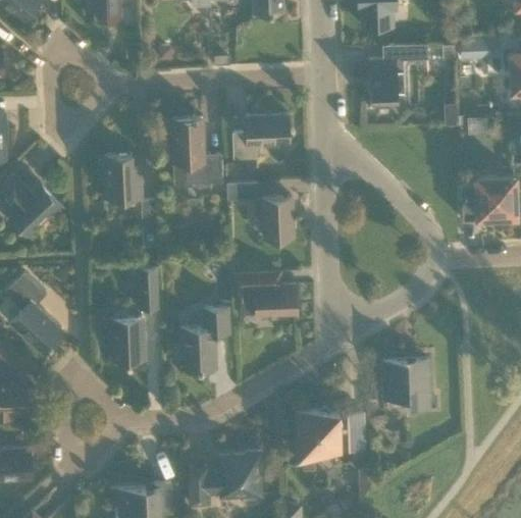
[(0,0),(0,6),(2,8),(4,6),(24,22),(42,0),(0,0)]
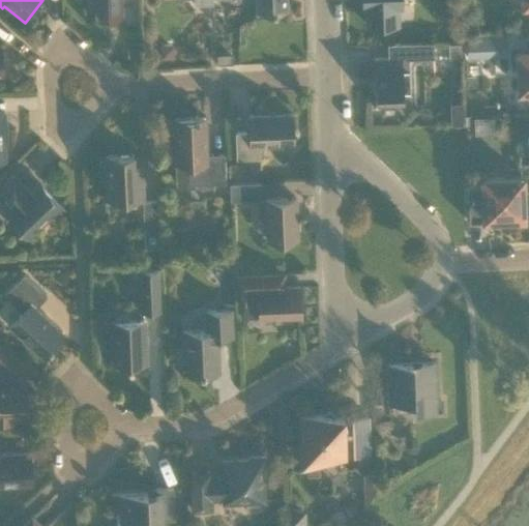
[(94,0),(95,20),(124,20),(122,0),(94,0)]
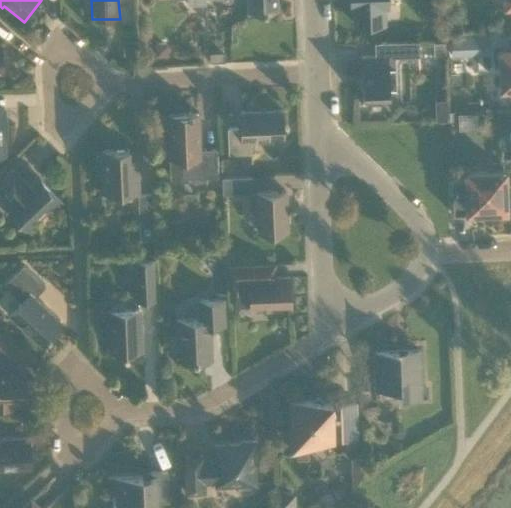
[(249,0),(250,13),(280,12),(279,0),(249,0)]
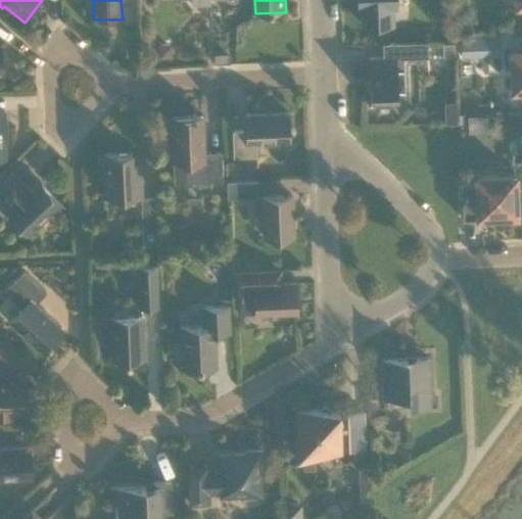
[(360,0),(360,1),(364,1),(365,29),(394,28),(393,10),(398,10),(397,0),(360,0)]
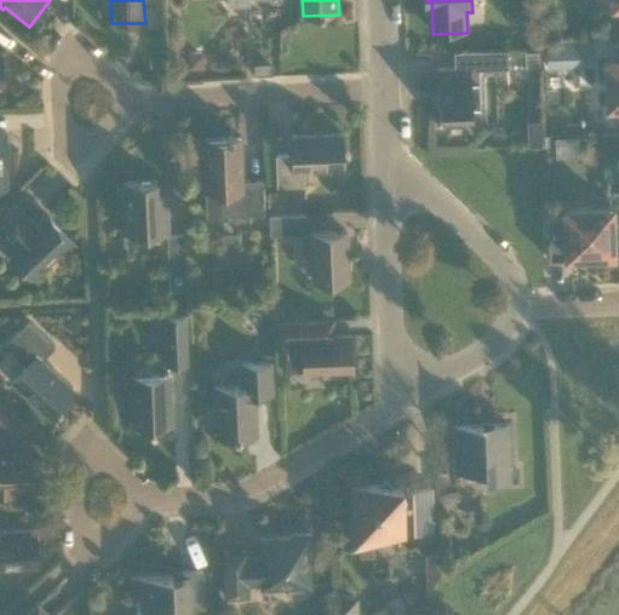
[(550,46),(551,72),(597,69),(596,44),(550,46)]
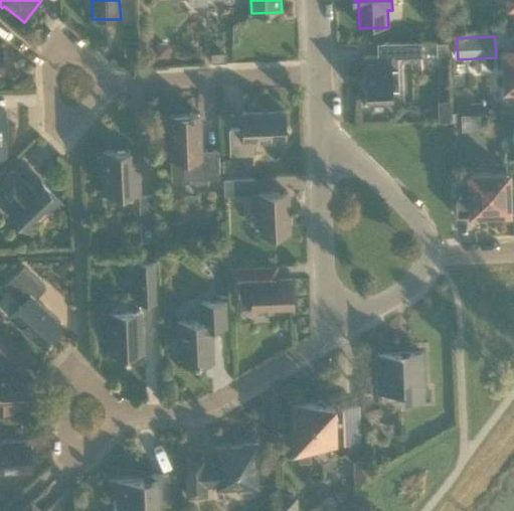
[(399,71),(393,71),(392,59),(422,58),(422,45),(423,45),(423,44),(379,46),(379,47),(380,47),(380,60),(365,60),(366,105),(394,104),(394,94),(400,93),(399,71)]
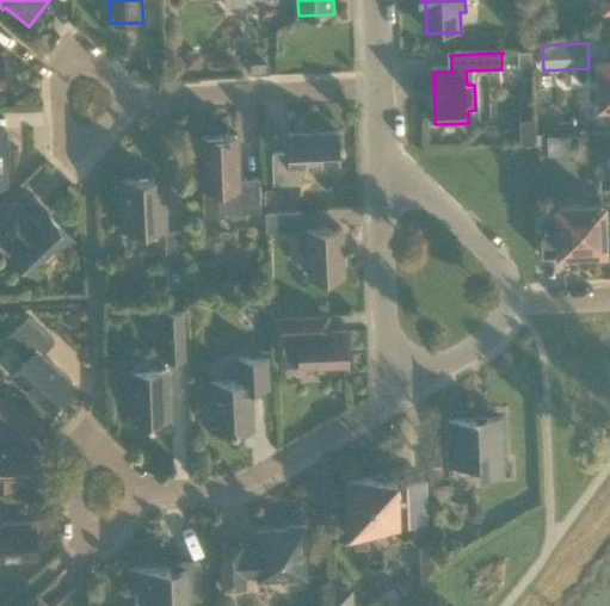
[(186,72),(202,70),(202,56),(186,56),(186,72)]
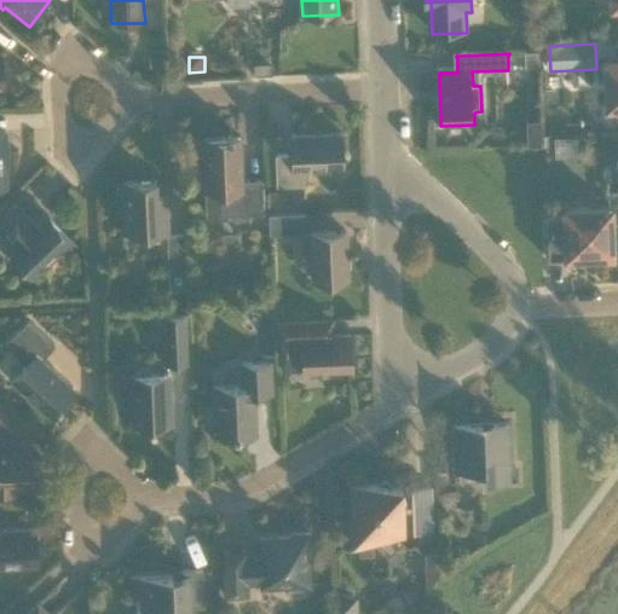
[(539,74),(538,57),(524,58),(525,74),(539,74)]
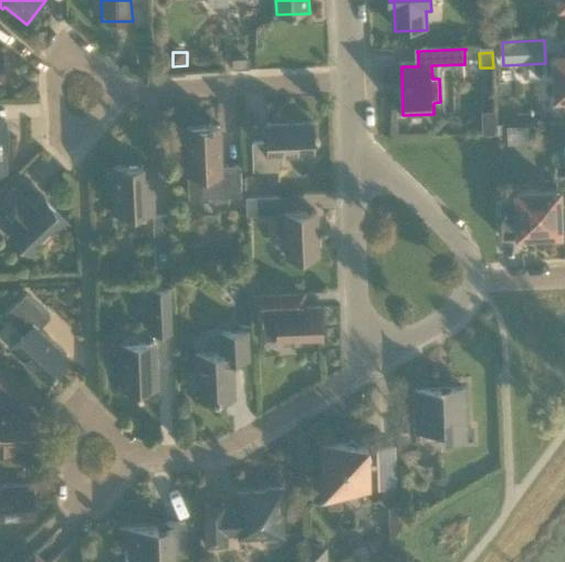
[(314,125),(269,127),(269,145),(253,146),(254,174),(280,174),(280,158),(315,156),(314,125)]
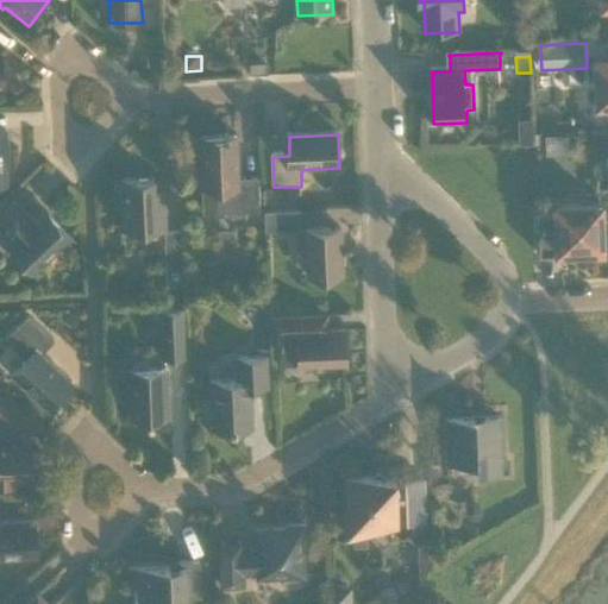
[(262,214),(259,181),(240,182),(239,139),(202,140),(202,144),(193,144),(194,162),(204,161),(206,216),(220,215),(262,214)]
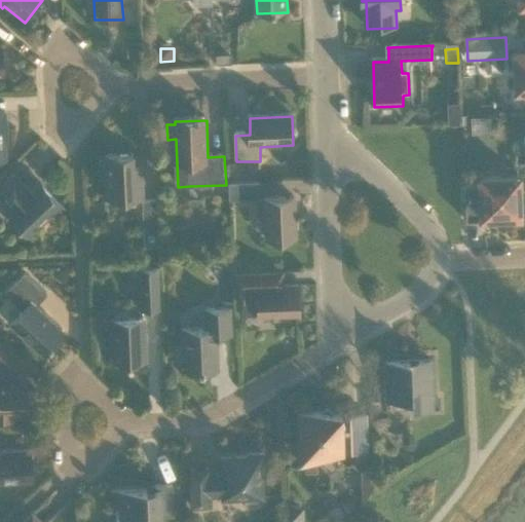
[(106,162),(101,162),(102,180),(107,180),(108,200),(145,199),(144,173),(136,173),(135,156),(106,157),(106,162)]
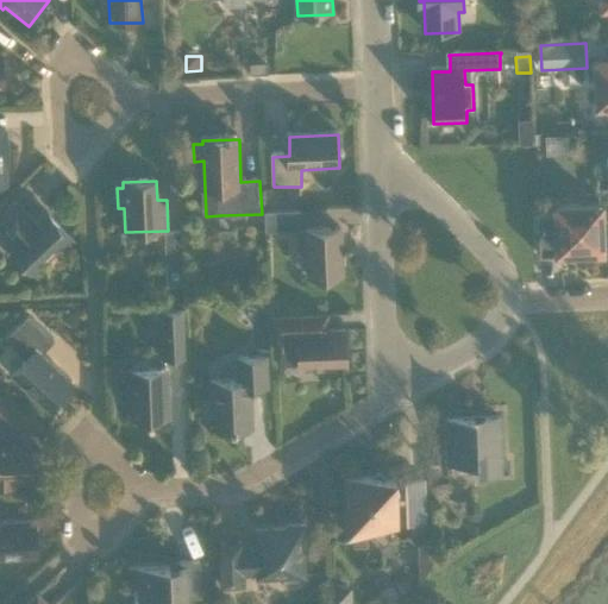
[(0,228),(18,247),(12,252),(35,276),(71,239),(50,216),(38,227),(18,205),(0,221),(0,228)]
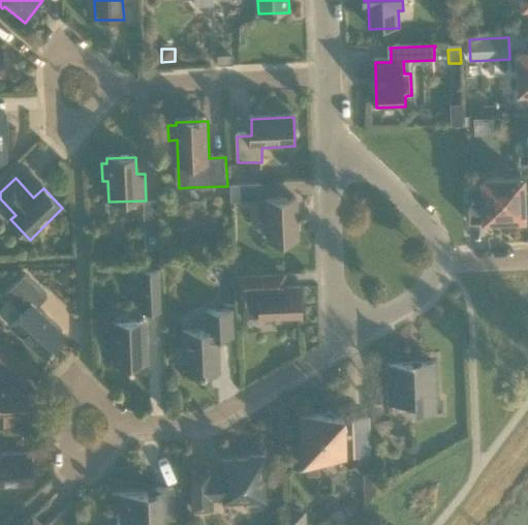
[(470,225),(507,223),(507,219),(524,219),(524,212),(523,180),(505,180),(505,181),(484,181),(485,187),(468,188),(470,225)]
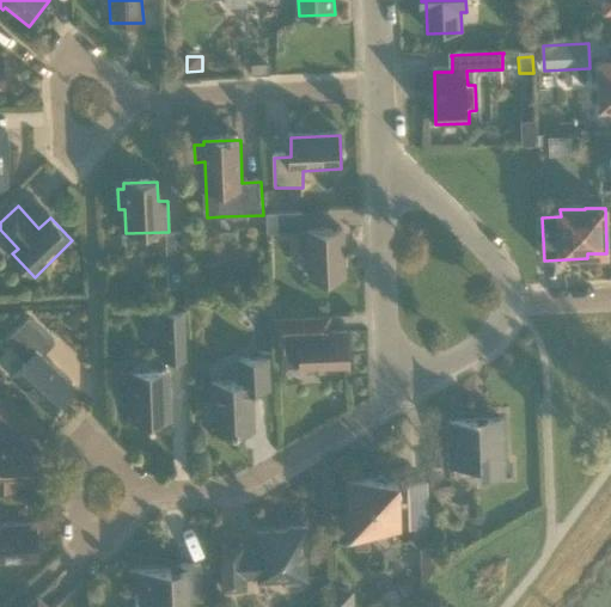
[(267,218),(267,237),(303,235),(301,216),(267,218)]
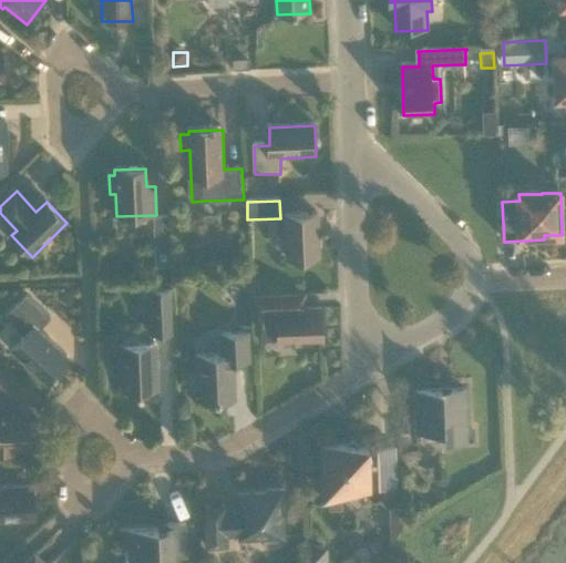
[(287,216),(289,260),(320,259),(318,215),(287,216)]
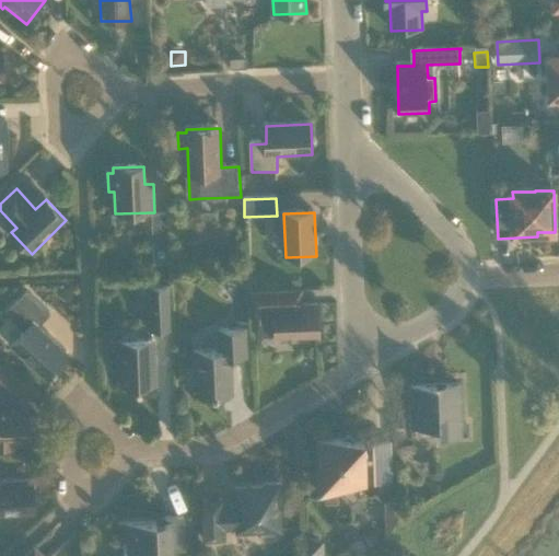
[(169,246),(167,217),(152,217),(153,247),(169,246)]
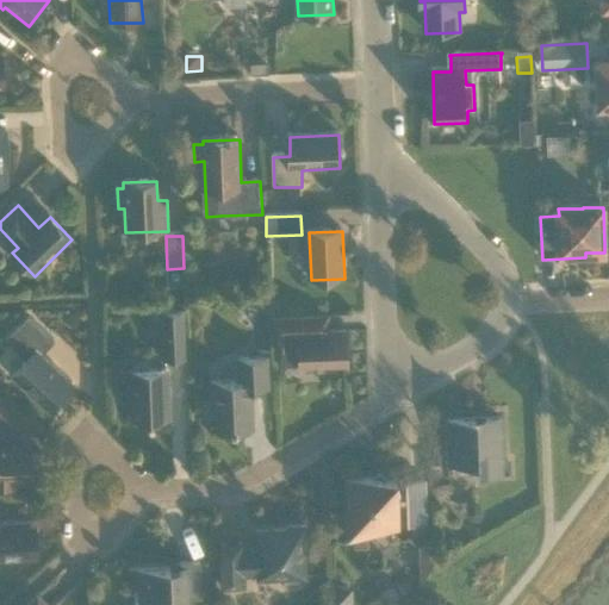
[(235,288),(254,287),(254,268),(234,269),(235,288)]
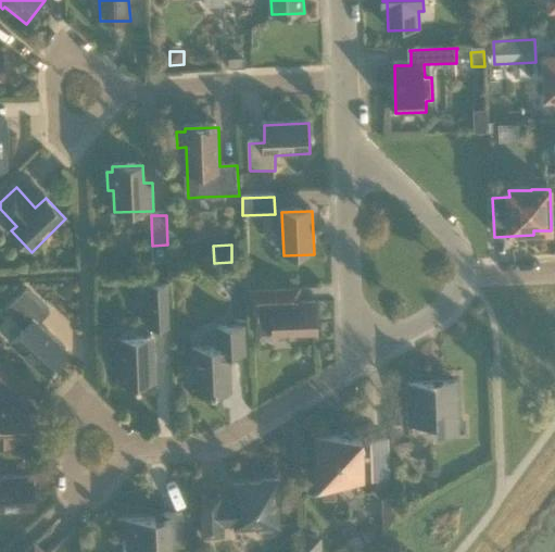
[(149,333),(169,331),(167,287),(147,288),(149,333)]
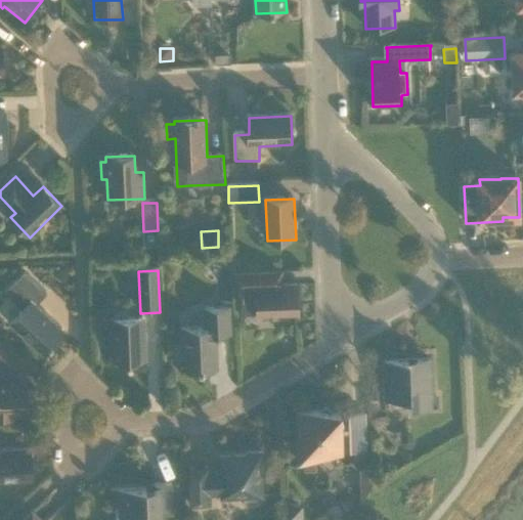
[(11,326),(44,356),(64,333),(37,307),(48,296),(26,274),(6,295),(24,312),(11,326)]
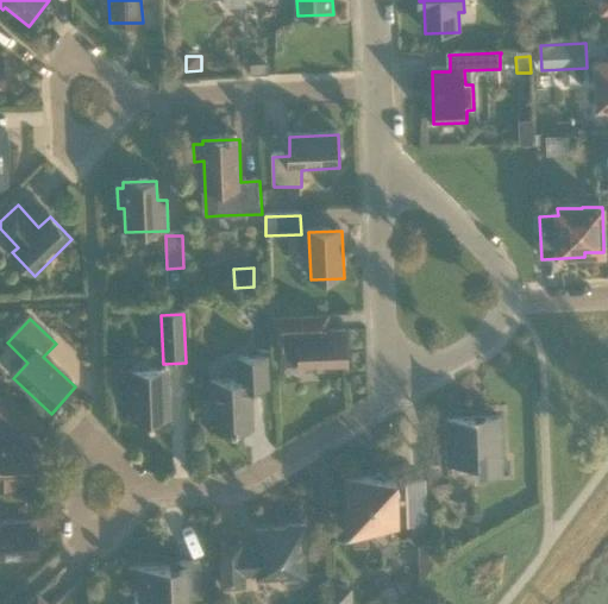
[(346,333),(328,334),(328,319),(306,319),(275,320),(276,344),(282,344),(283,369),(300,367),(300,369),(348,366),(346,333)]
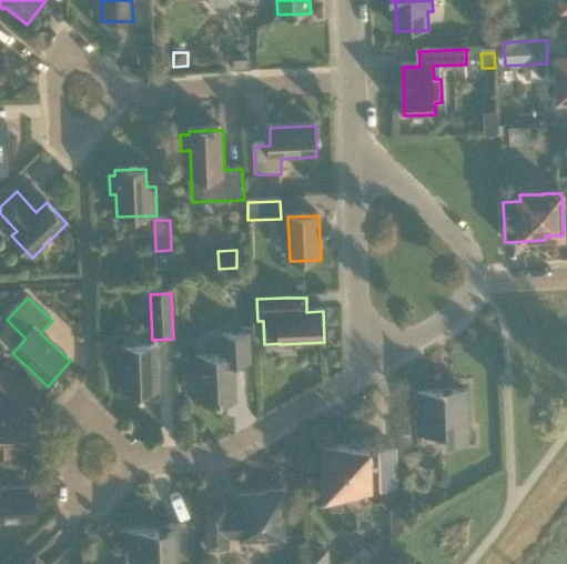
[(224,358),(198,359),(198,376),(201,375),(202,404),(236,403),(235,365),(251,364),(250,336),(223,338),(224,358)]
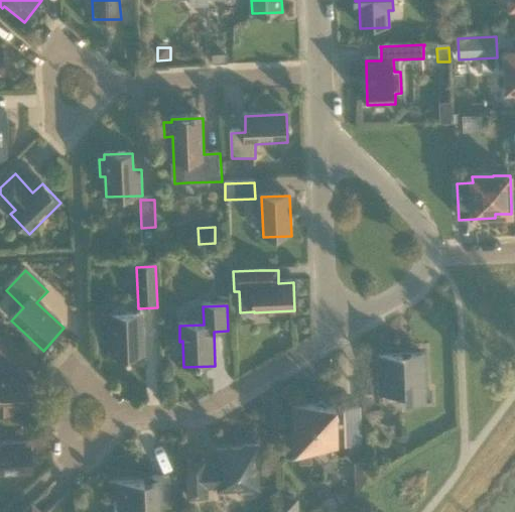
[(101,317),(102,337),(107,341),(113,341),(114,358),(144,356),(142,314),(126,315),(126,311),(115,312),(115,316),(112,316),(112,317),(101,317)]
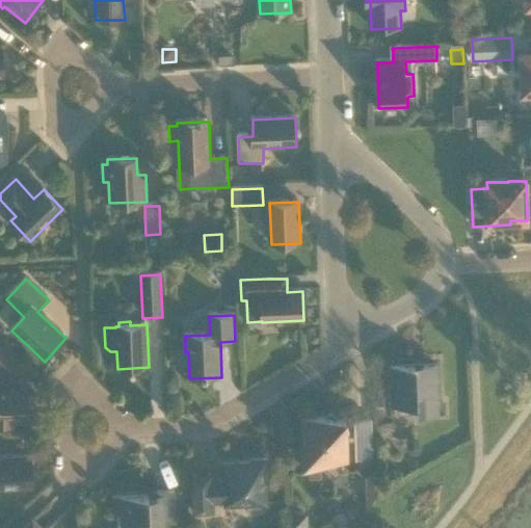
[(27,371),(2,350),(0,351),(0,367),(0,368),(0,423),(27,423),(27,412),(30,412),(29,402),(27,402),(26,390),(19,390),(18,383),(27,371)]
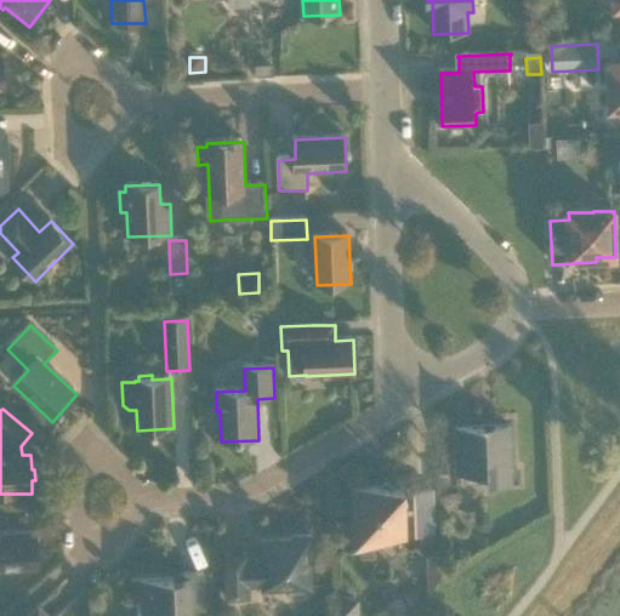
[(458,432),(459,477),(485,475),(487,489),(512,488),(511,429),(458,432)]
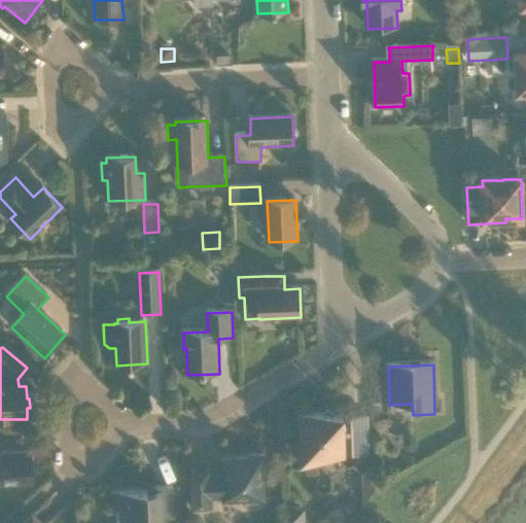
[(300,418),(302,460),(346,459),(345,455),(370,454),(369,418),(352,419),(352,422),(344,422),(344,415),(300,418)]
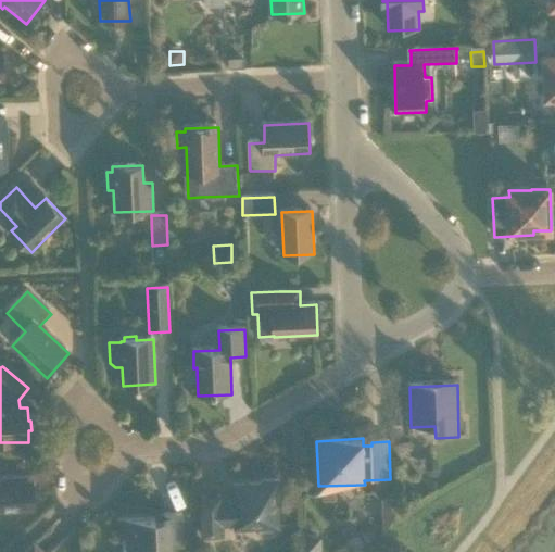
[(0,512),(36,511),(35,478),(0,479),(0,512)]
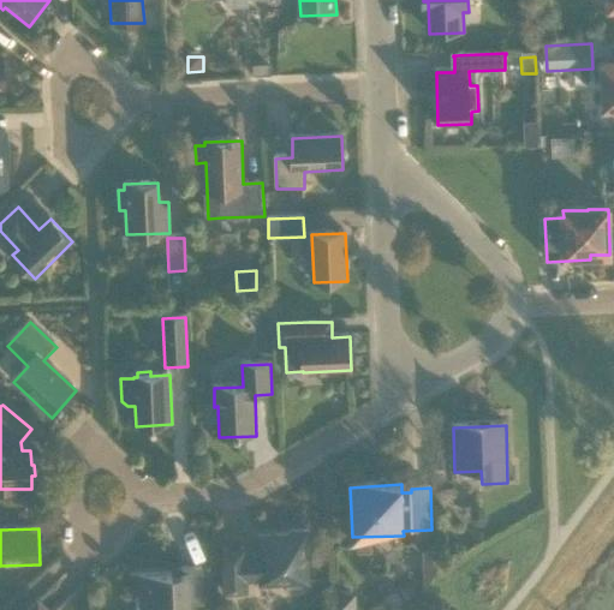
[(225,552),(226,596),(248,594),(248,584),(262,582),(262,587),(310,585),(309,554),(311,554),(310,534),(291,536),(291,538),(260,539),(261,558),(246,560),(246,551),(225,552)]
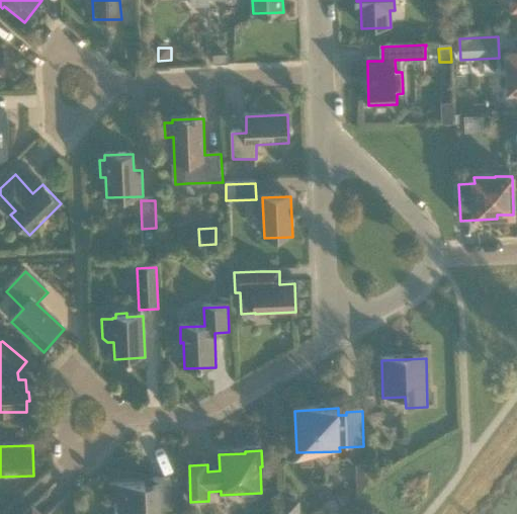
[(359,497),(368,483),(368,466),(355,467),(356,495),(359,497)]
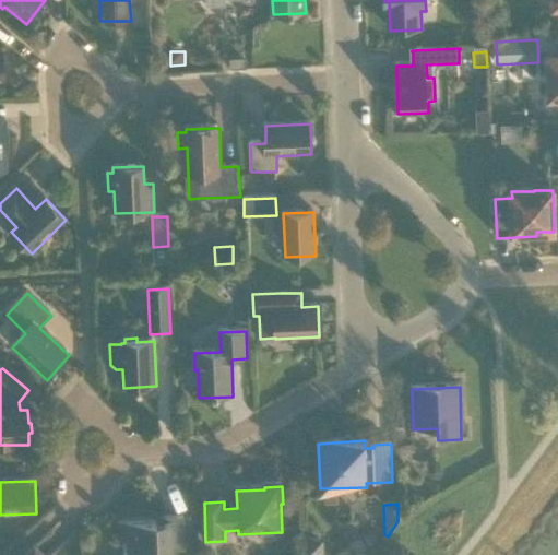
[(119,526),(119,554),(173,554),(173,552),(186,551),(185,519),(166,520),(166,524),(119,526)]
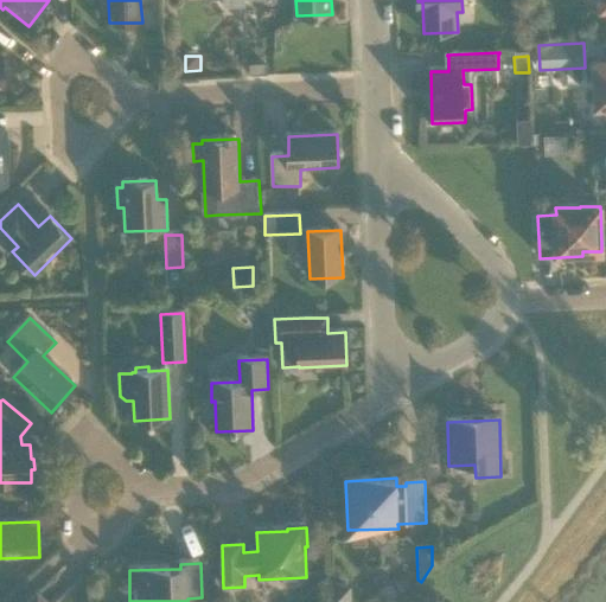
[(351,601),(350,587),(335,588),(335,601),(351,601)]
